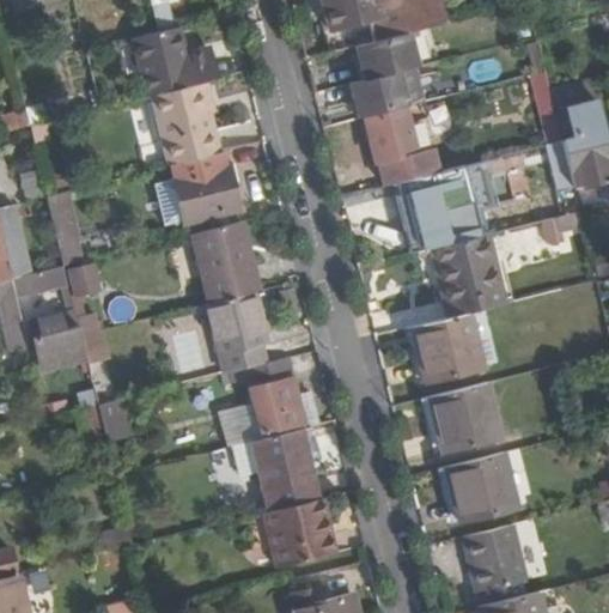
[(154,0),(157,10),(162,32),(177,29),(171,7),(182,4),(181,0),(154,0)]
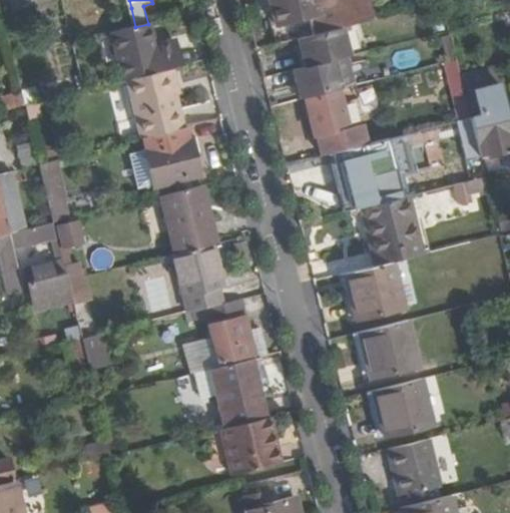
[(274,29),(277,43),(294,39),(300,37),(344,26),(358,23),(375,19),(370,0),(272,0),(279,27),(274,29)]
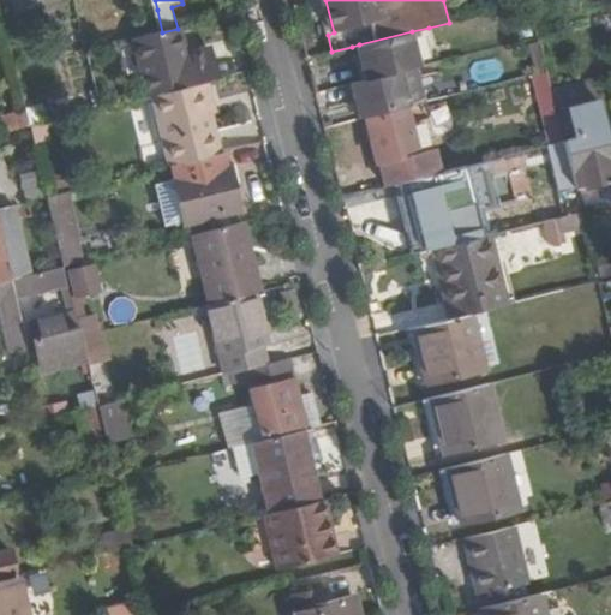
[(210,82),(217,81),(211,54),(189,59),(181,28),(162,33),(136,39),(150,97),(154,96),(210,82)]
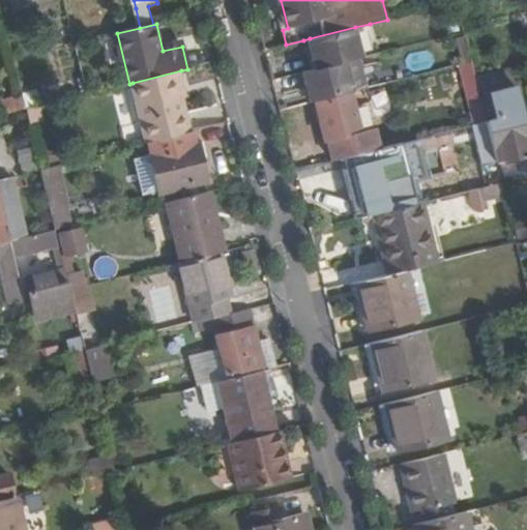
[(370,24),(355,27),(363,57),(377,53),(370,24)]
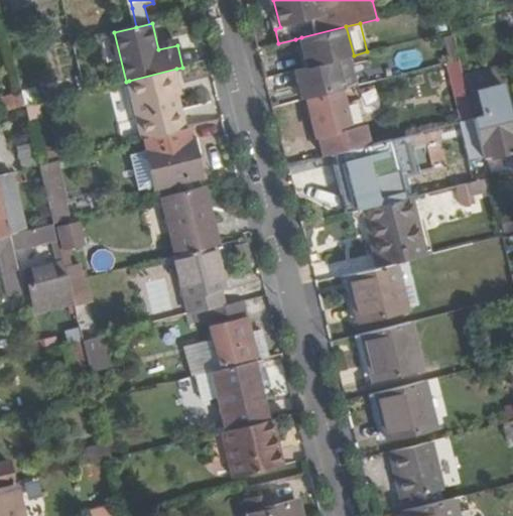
[(346,26),(301,37),(304,48),(308,67),(297,70),(301,83),(304,98),(345,88),(338,60),(350,56),(354,56),(354,55),(346,26)]
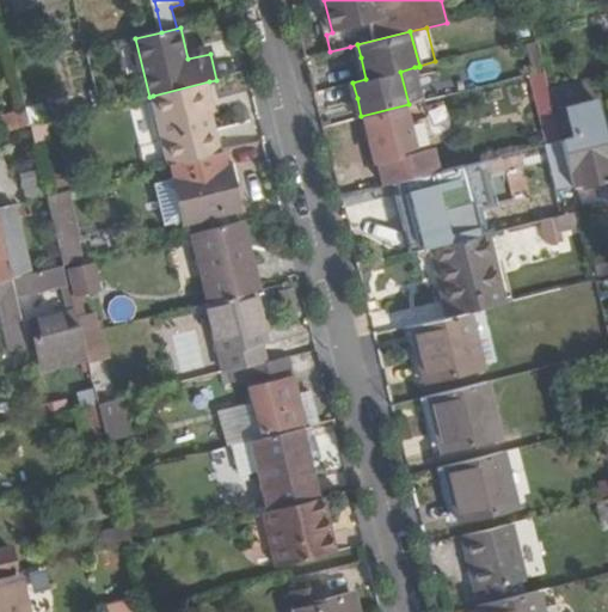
[(357,44),(350,47),(354,60),(361,57),(357,44)]
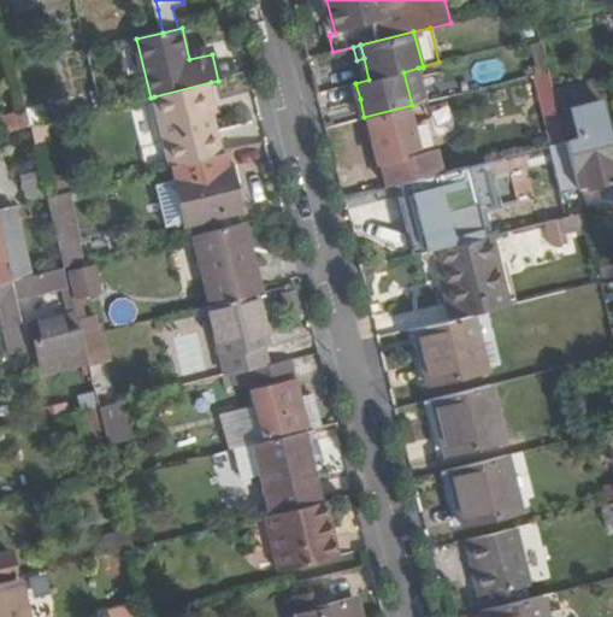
[(404,72),(412,105),(426,101),(418,68),(404,72)]
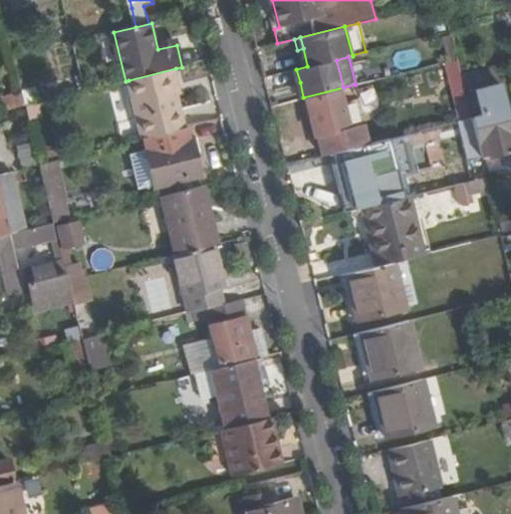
[(459,59),(448,62),(462,121),(474,118),(468,96),(459,59)]
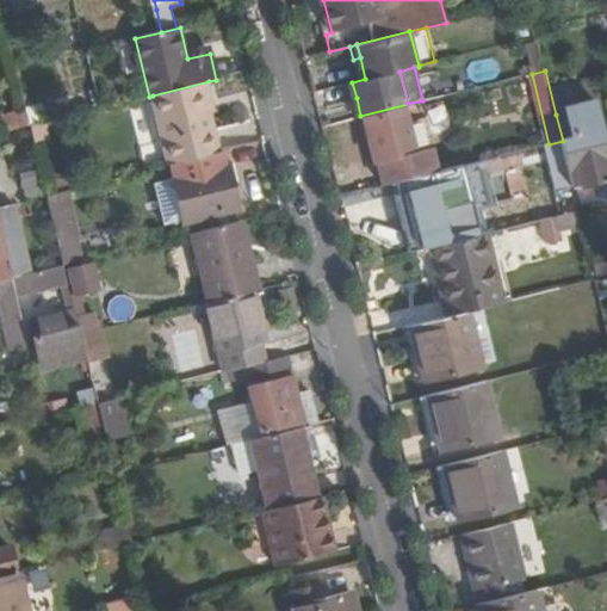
[(175,165),(223,153),(211,104),(214,102),(209,81),(153,96),(172,166),(175,165)]
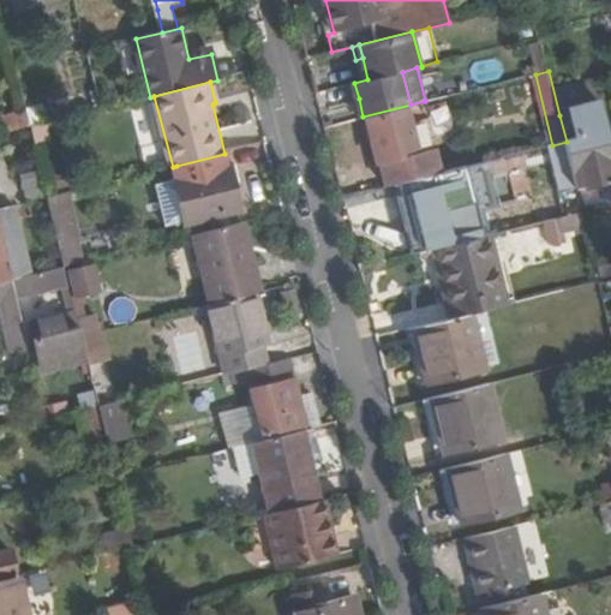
[(349,101),(354,119),(363,117),(359,99),(349,101)]
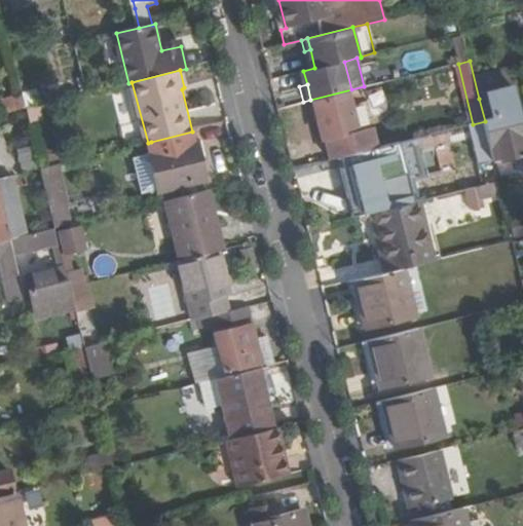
[(479,99),(485,121),(521,113),(522,112),(516,87),(487,94),(488,97),(479,99)]
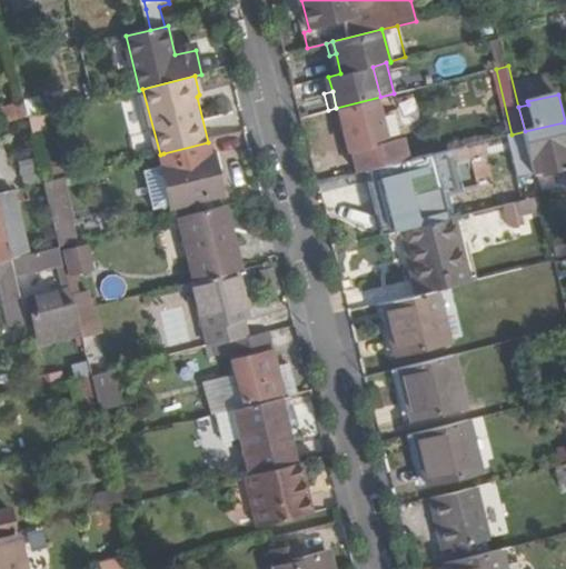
[(341,111),(351,153),(390,143),(404,140),(397,112),(384,116),(380,101),(341,111)]
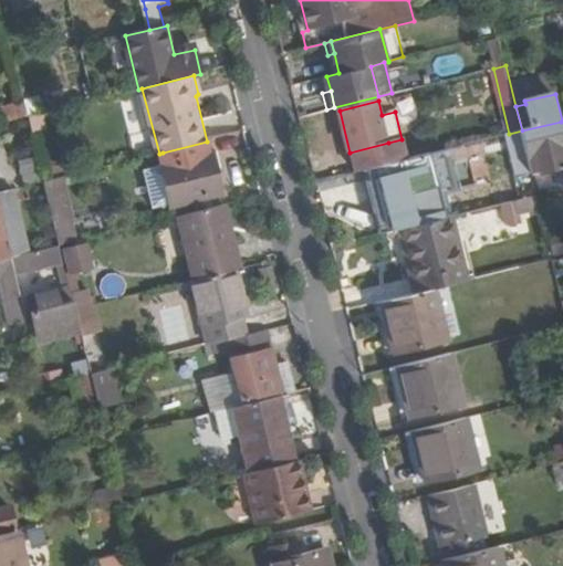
[(6,122),(29,116),(25,102),(1,107),(6,122)]
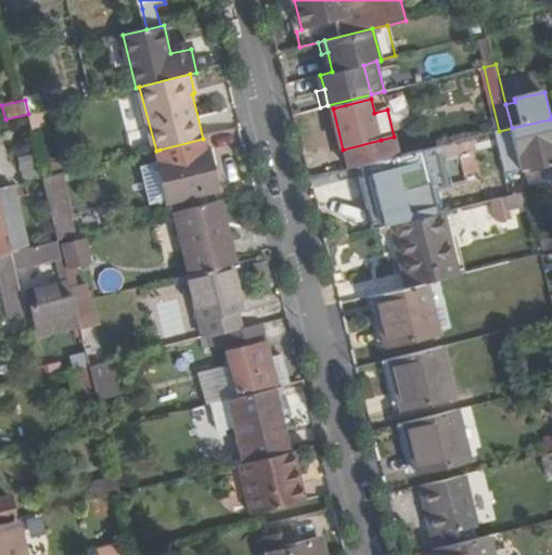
[(550,119),(512,128),(516,147),(525,145),(528,160),(551,155),(551,150),(549,139),(551,139),(551,126),(550,119)]
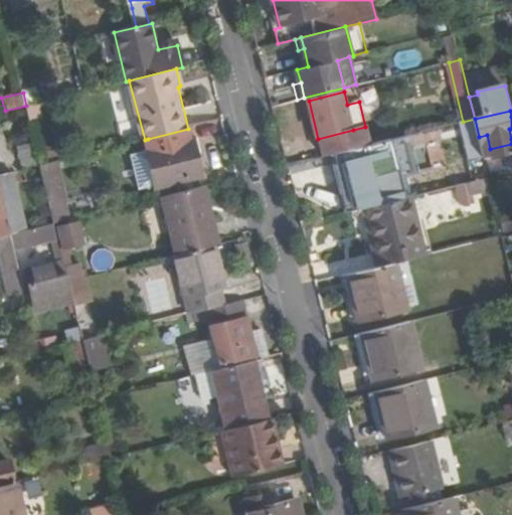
[(201,176),(190,129),(188,129),(148,139),(150,147),(147,149),(157,188),(201,176)]
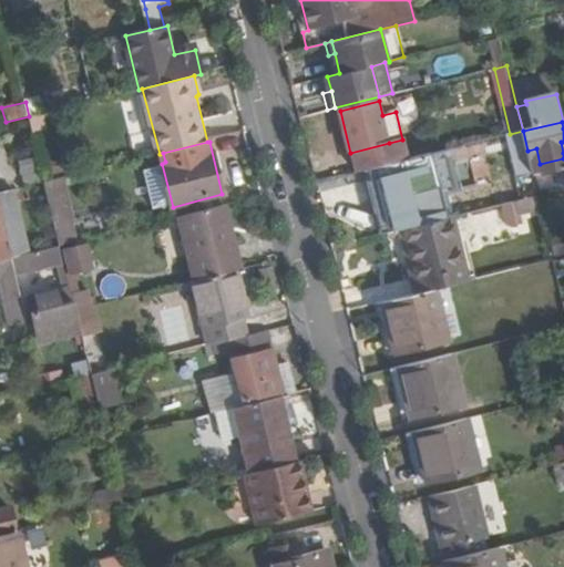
[(349,153),(355,173),(378,166),(389,164),(393,163),(389,143),(350,153),(349,153)]
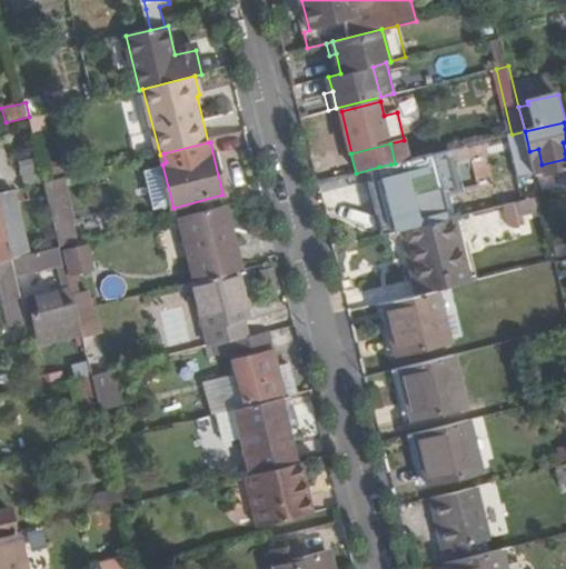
[(529,151),(535,173),(565,167),(565,159),(542,165),(538,149),(529,151)]
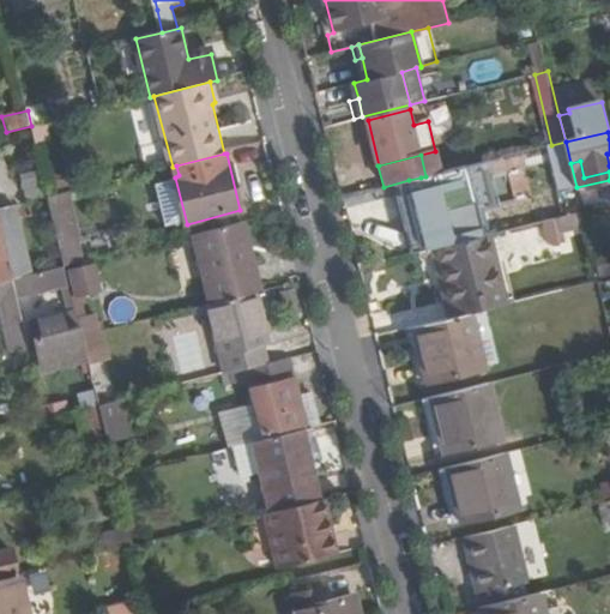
[(493,172),(497,197),(517,192),(512,168),(493,172)]
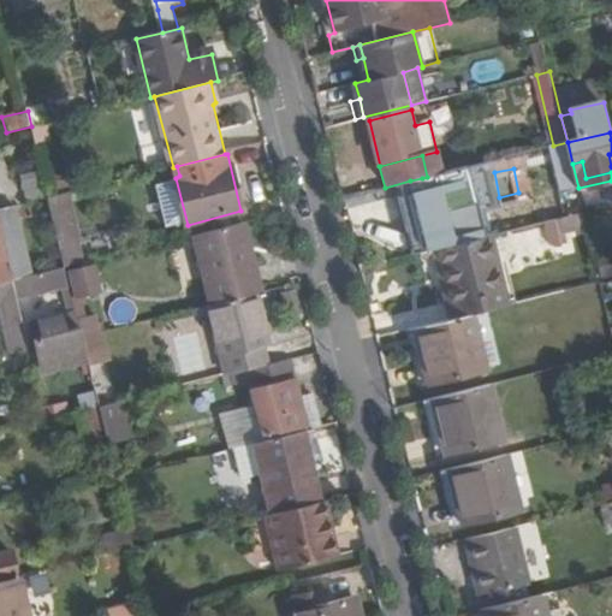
[(24,171),(27,200),(42,199),(41,170),(24,171)]
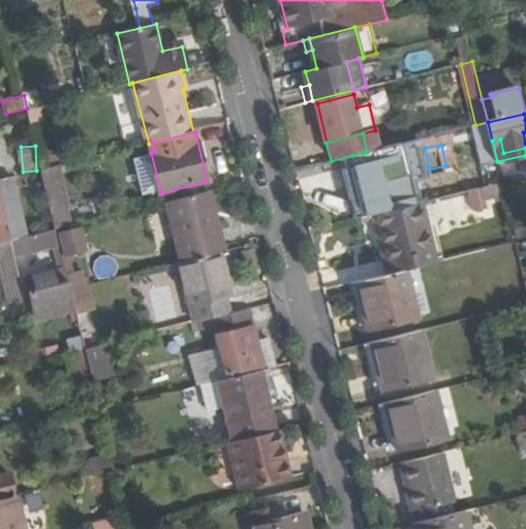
[(383,148),(367,152),(363,153),(369,176),(373,192),(414,182),(408,158),(388,163),(383,148)]
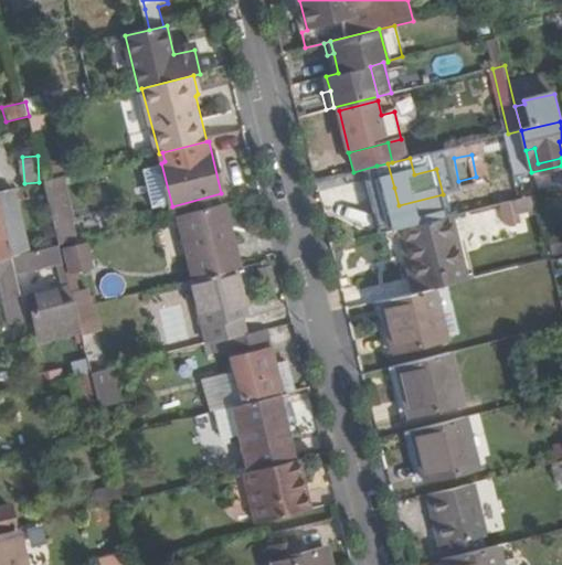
[(388,163),(377,166),(383,190),(394,188),(388,163)]
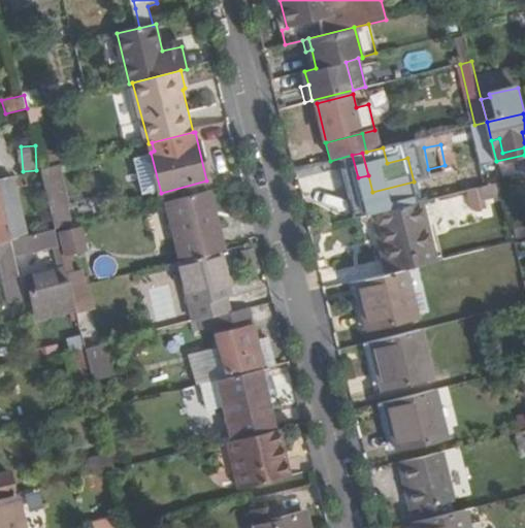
[(469,174),(474,208),(504,204),(499,169),(469,174)]
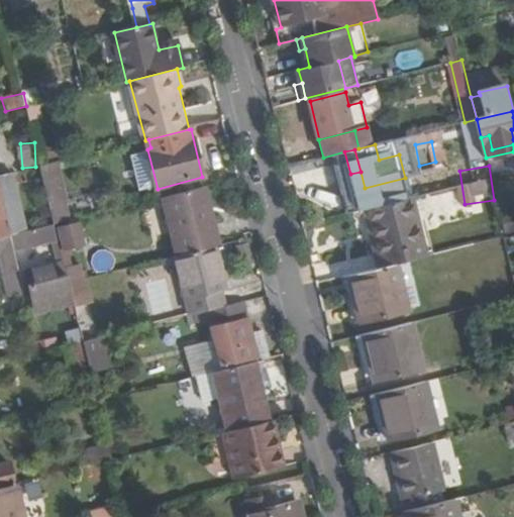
[(14,172),(0,175),(0,188),(7,216),(11,233),(28,229),(14,172)]
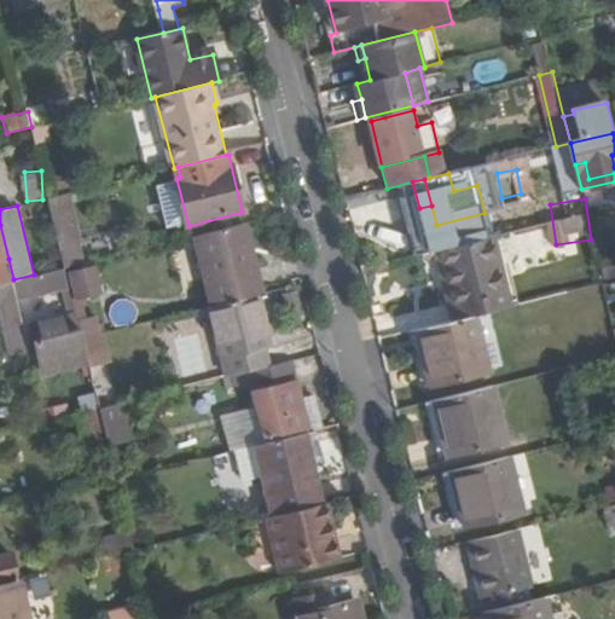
[(260,296),(265,295),(248,223),(207,232),(216,267),(203,271),(212,307),(260,296)]
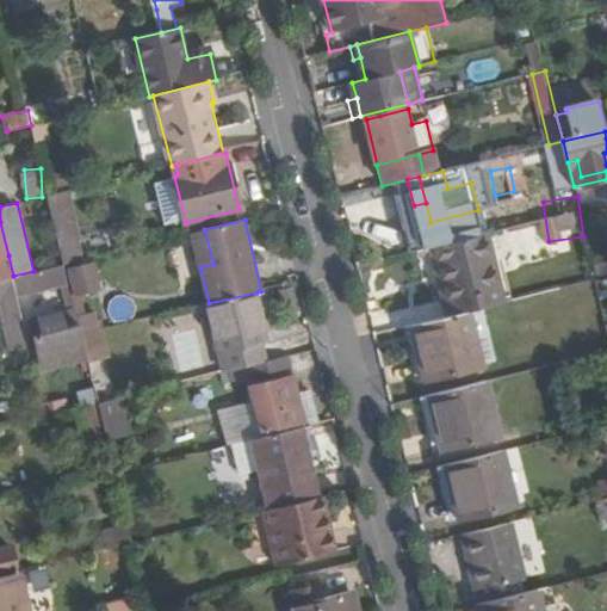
[(540,222),(495,234),(503,266),(550,254),(540,222)]
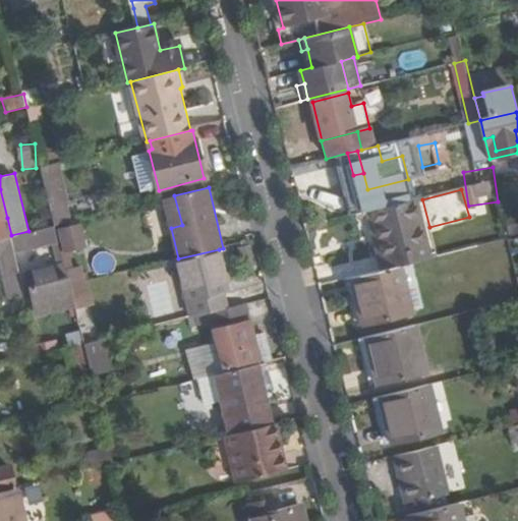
[(95,194),(75,198),(78,212),(98,208),(95,194)]
